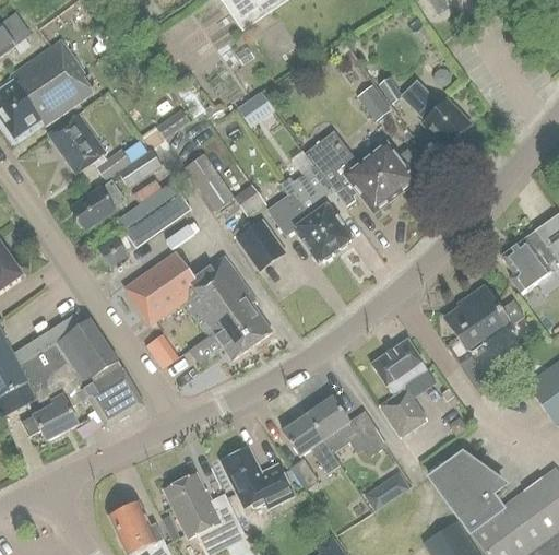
[(225,0),(244,27),(284,0),(225,0)]
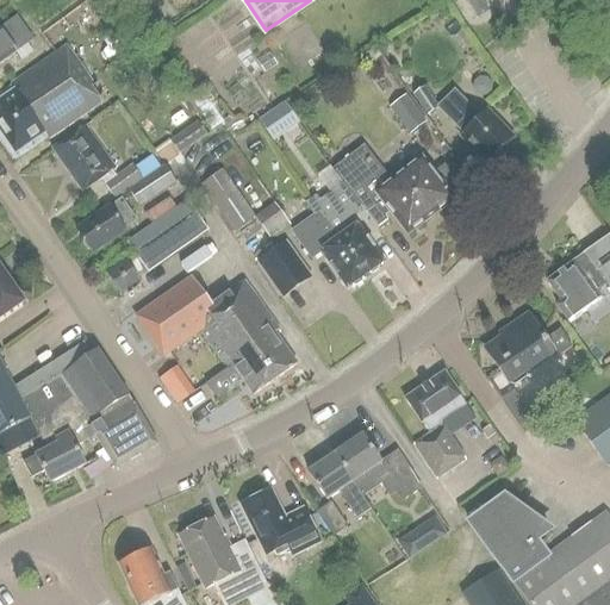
[(489,6),(485,0),(466,0),(475,14),(489,6)]
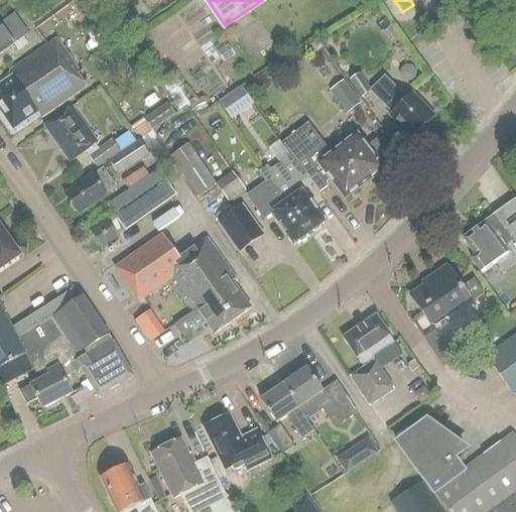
[(73,16),(65,6),(37,26),(45,36),(73,16)]
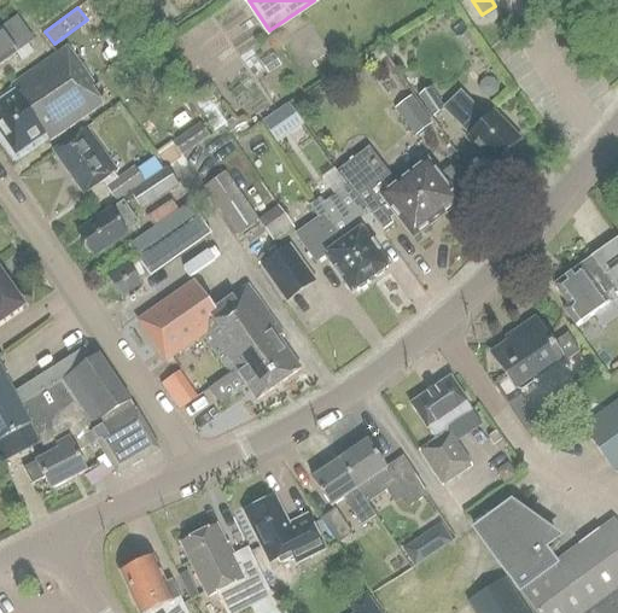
[(0,60),(33,38),(16,13),(0,24),(0,60)]
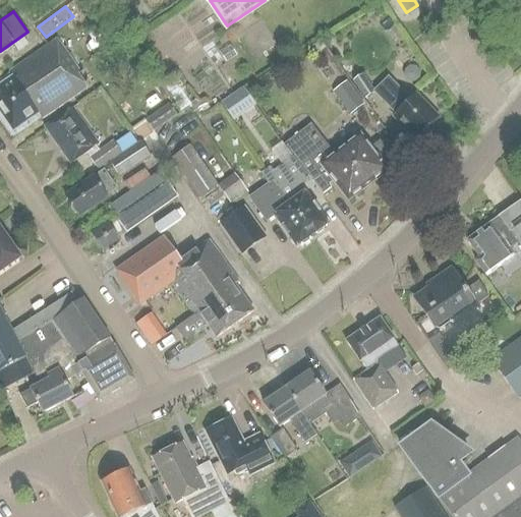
[(385,14),(373,22),(401,58),(412,50),(385,14)]
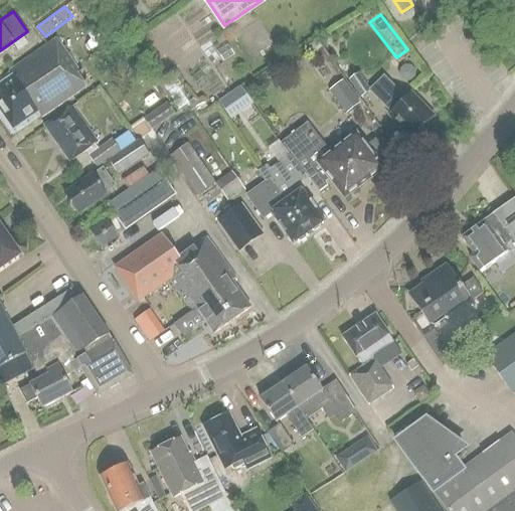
[(0,87),(0,104),(15,126),(38,110),(41,115),(86,83),(76,70),(78,69),(56,36),(9,69),(15,76),(0,87)]
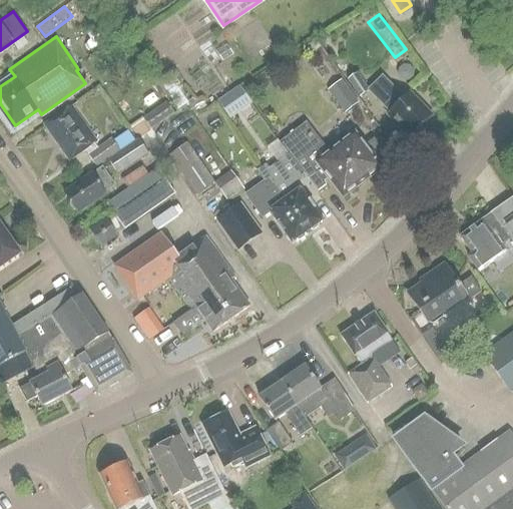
[(179,80),(171,67),(158,75),(176,108),(189,99),(178,81),(179,80)]
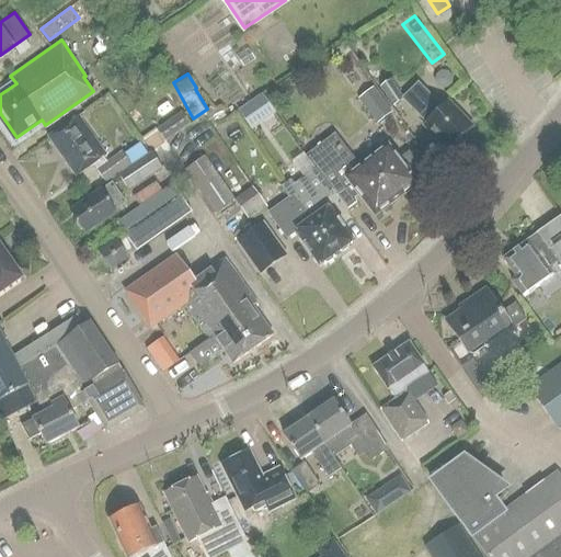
[(402,98),(389,77),(379,83),(392,104),(402,98)]
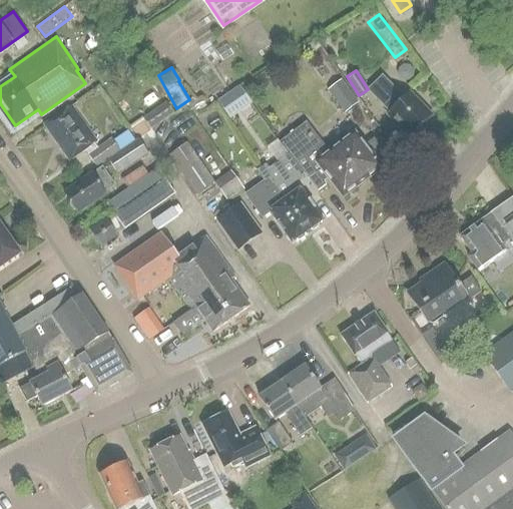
[(432,113),(409,90),(403,95),(383,74),(372,84),(376,88),(373,91),(390,108),(388,110),(411,134),(415,131),(416,132),(421,127),(419,126),(432,113)]
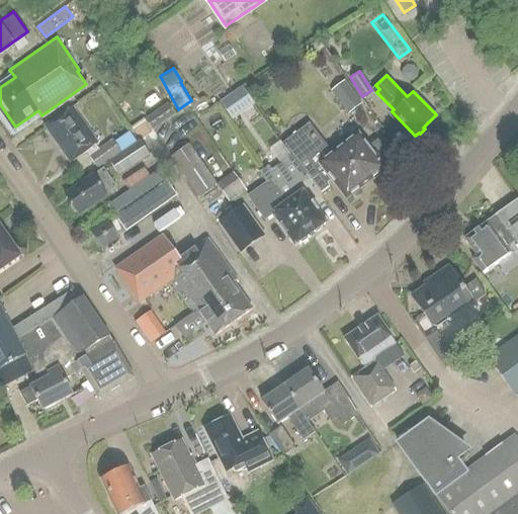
[(362,100),(344,77),(330,88),(348,111),(362,100)]
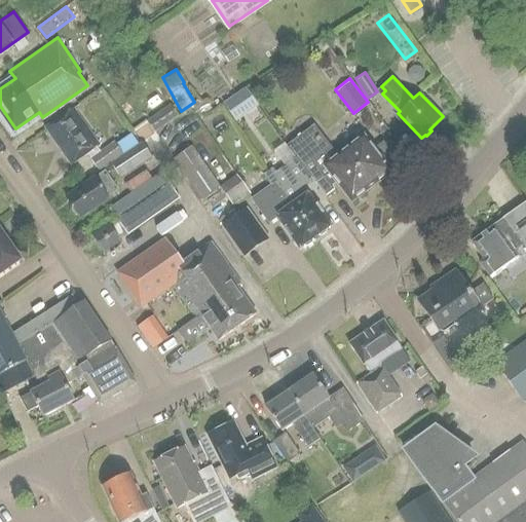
[(232,95),(224,101),(235,117),(257,102),(246,85),(232,95)]
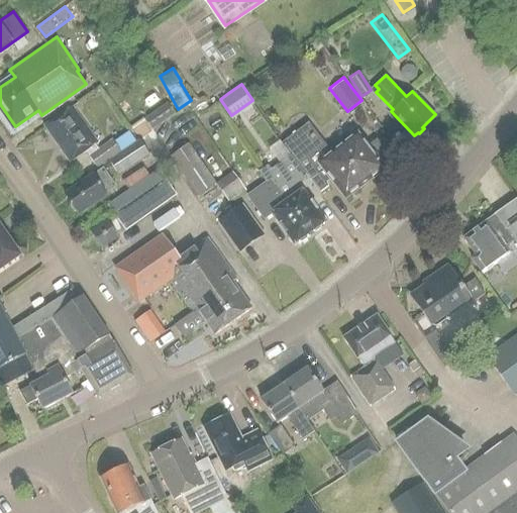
[(149,127),(172,110),(164,99),(141,116),(149,127)]
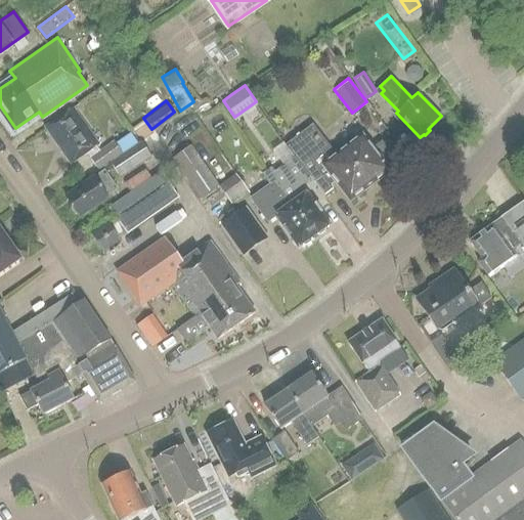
[(73,105),(46,124),(72,160),(87,148),(91,155),(100,148),(96,142),(98,141),(73,105)]
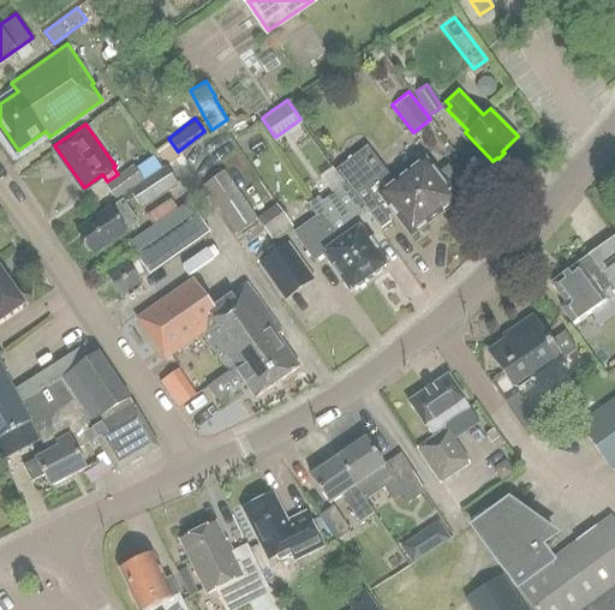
[(364,205),(366,208),(381,226),(392,217),(387,213),(393,208),(411,232),(455,198),(448,189),(461,179),(449,163),(436,173),(425,157),(396,179),(368,143),(336,168),(351,186),(364,205)]
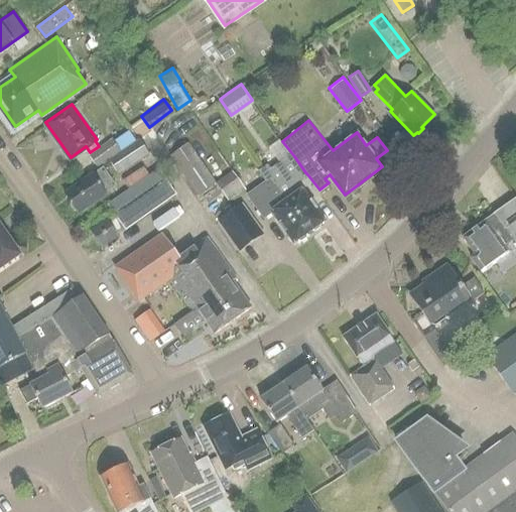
[(99,146),(90,152),(97,162),(120,147),(113,137),(99,146)]
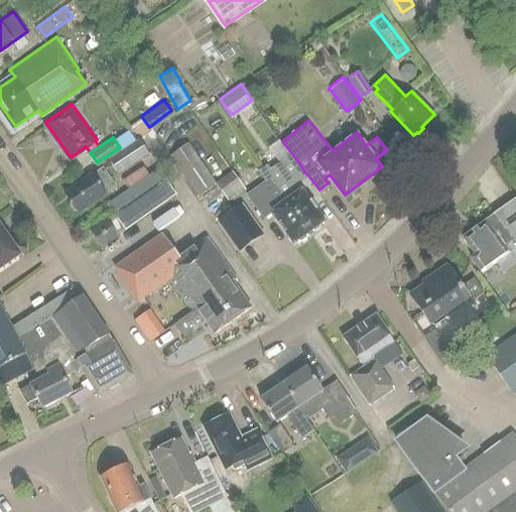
[(140,138),(110,158),(118,170),(149,150),(140,138)]
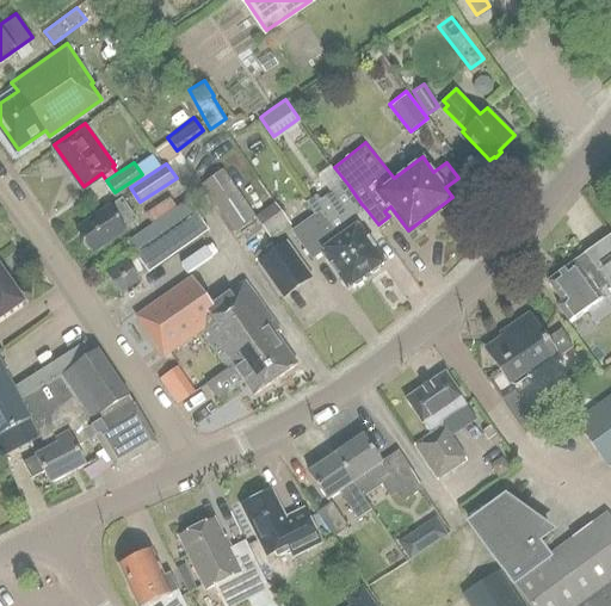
[(253,212),(221,166),(202,180),(234,227),(253,214),(269,236),(288,223),(272,199),(253,212)]
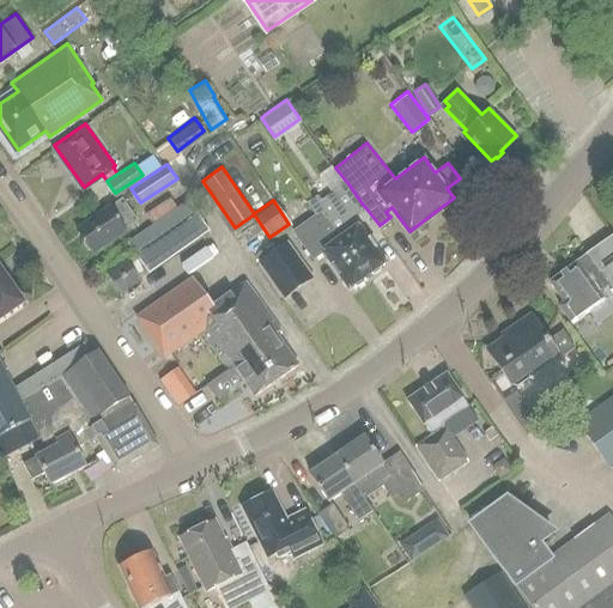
[(328,217),(368,273),(384,260),(359,224),(352,229),(346,220),(365,207),(363,205),(350,186),(346,188),(341,182),(320,198),(316,193),(305,200),(316,216),(322,212),(327,218),(328,217)]
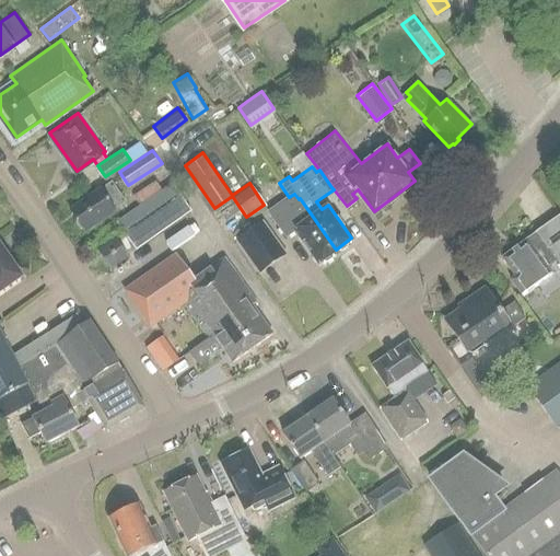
[(112,178),(71,206),(78,216),(78,219),(82,226),(84,226),(86,229),(116,208),(115,206),(126,198),(112,178)]
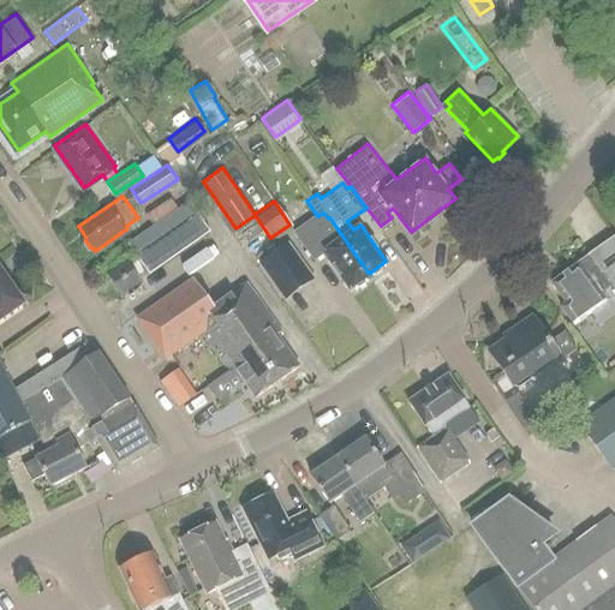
[(189,198),(129,239),(149,269),(209,228),(189,198)]
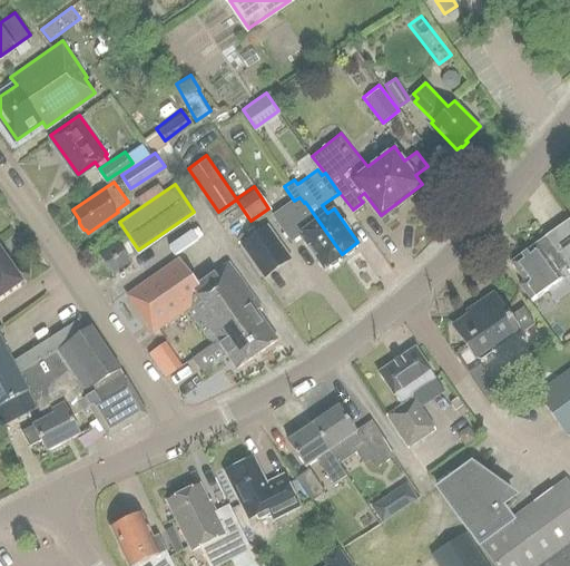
[(325,265),(342,254),(305,202),(304,203),(300,197),(294,201),(273,216),(292,243),(304,234),(325,265)]
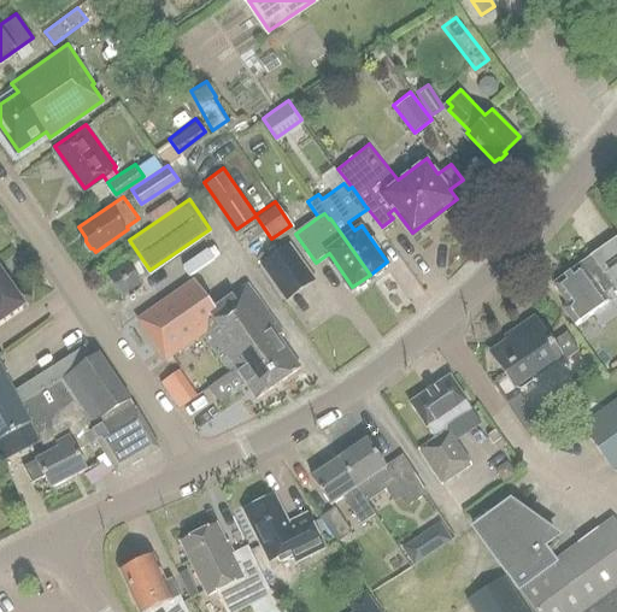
[(589,253),(589,254),(552,281),(565,300),(563,306),(575,323),(593,310),(601,322),(616,311),(616,235),(589,253)]
